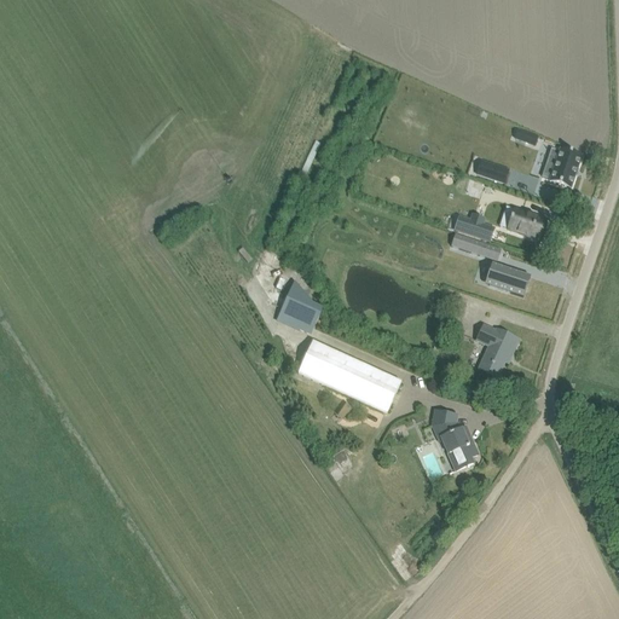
[(519,131),(515,139),(530,144),(532,136),(519,131)]
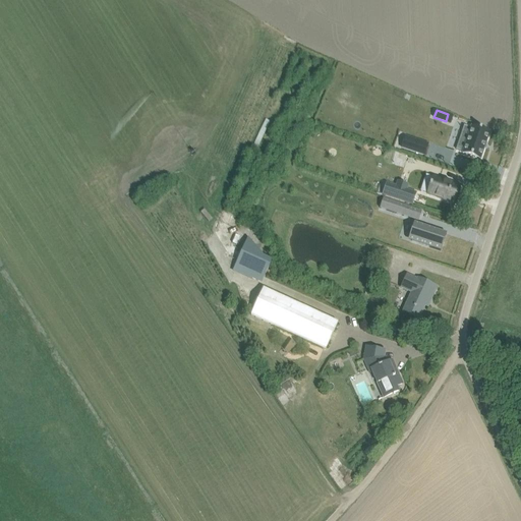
[(463,152),(462,154),(480,159),(488,132),(471,126),(470,128),(464,126),(456,150),(463,152)]
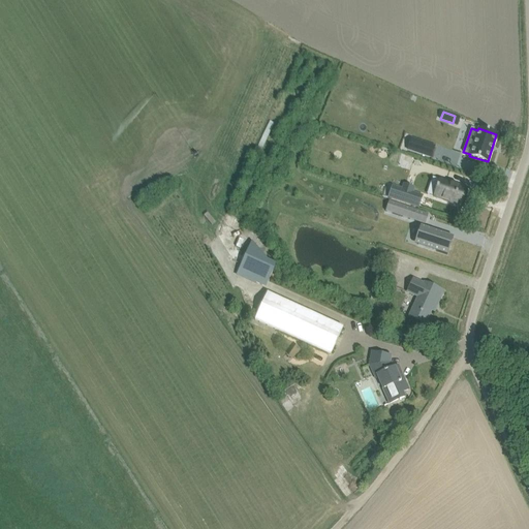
[(411,138),(407,150),(431,157),(434,147),(411,138)]
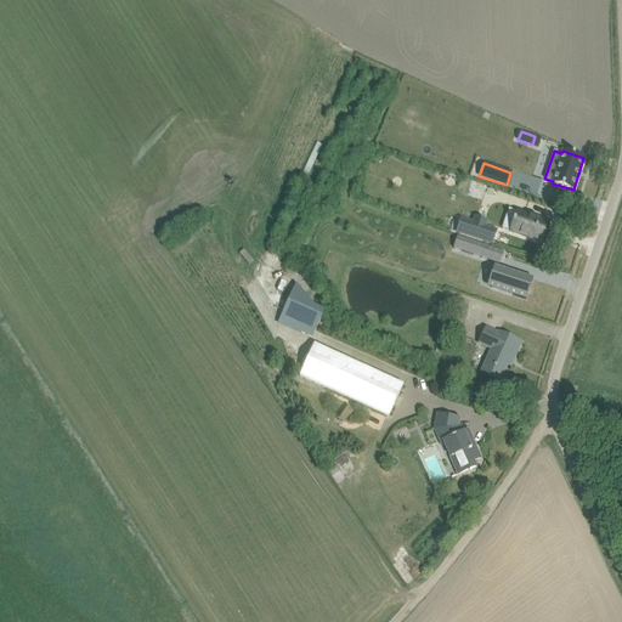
[(510,231),(510,232),(542,243),(549,222),(516,211),(514,218),(512,222),(513,222),(510,231)]
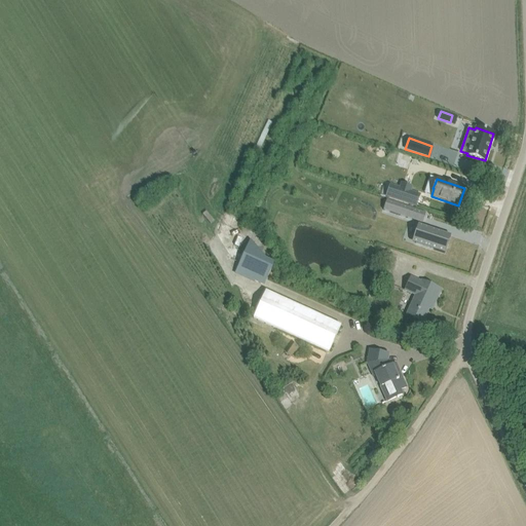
[(389,185),(386,196),(416,207),(419,195),(411,192),(399,188),(389,185)]
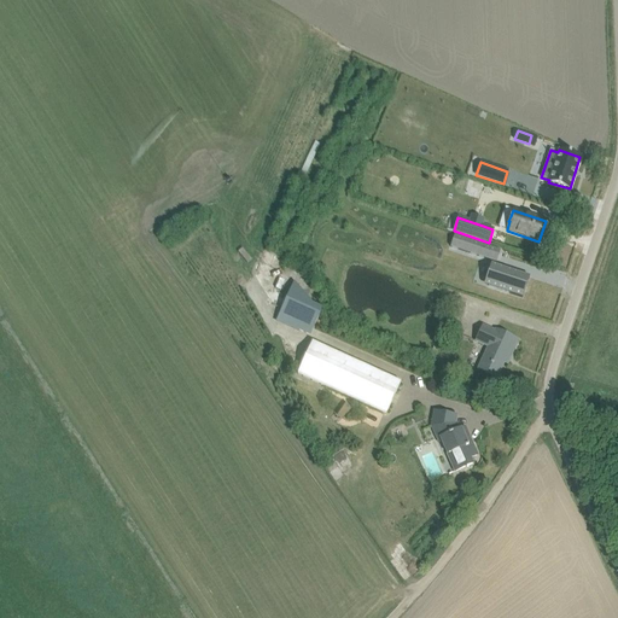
[(454,235),(450,248),(496,263),(500,251),(454,235)]
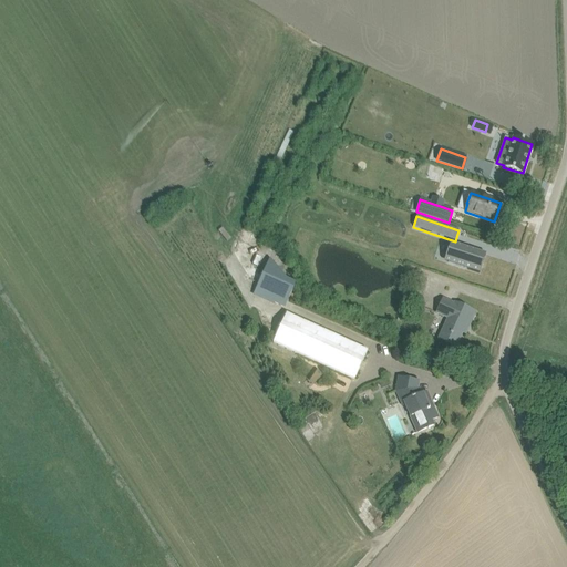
[(451,243),(444,260),(478,271),(485,254),(451,243)]
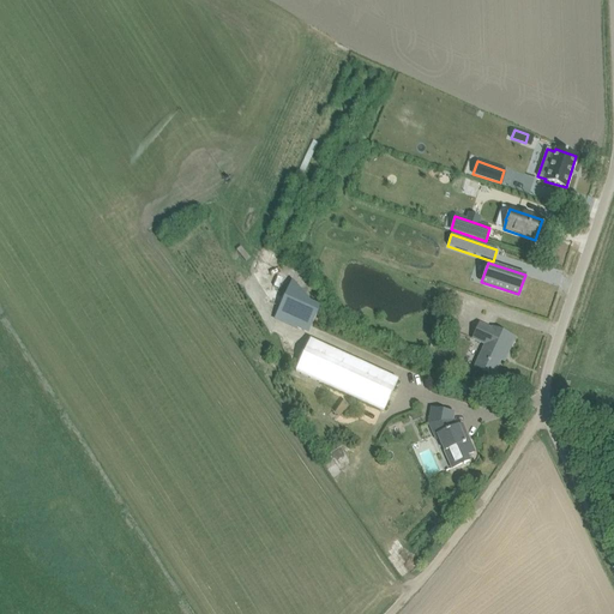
[(318,311),(292,281),(275,318),(308,333),(318,311)]
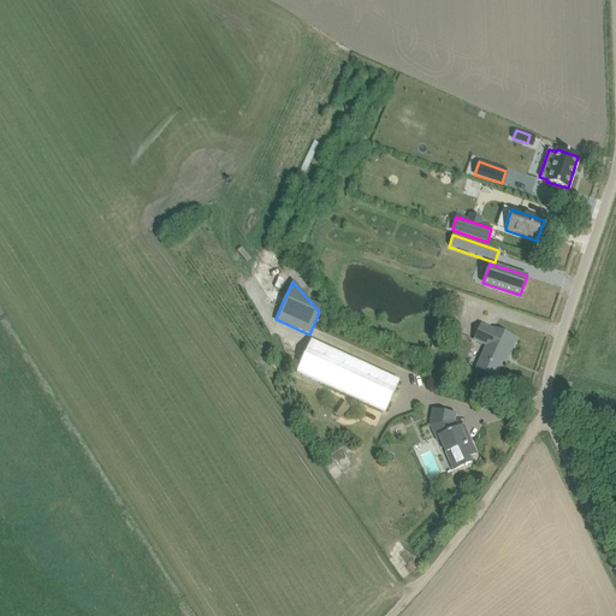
[(486,347),(477,368),(495,377),(505,354),(509,355),(516,339),(495,330),(493,331),(481,325),(474,341),(486,347)]
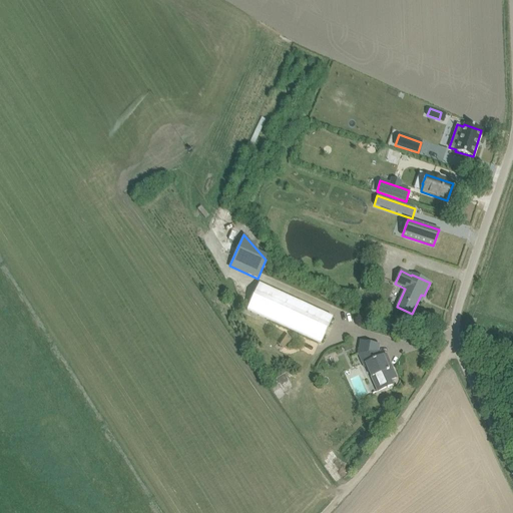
[(321,344),(333,317),(259,284),(246,311),(321,344)]
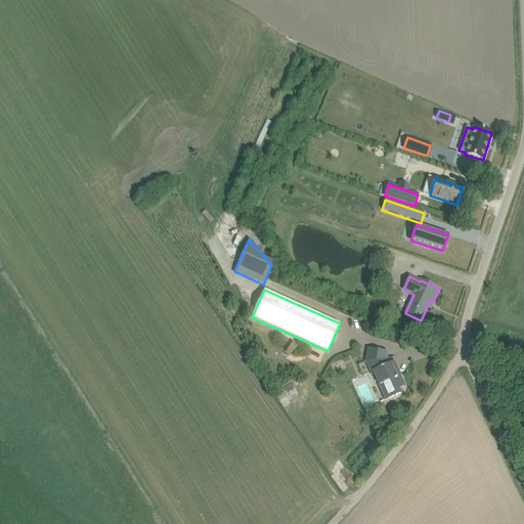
[(293,342),(285,349),(290,354),(298,347),(293,342)]
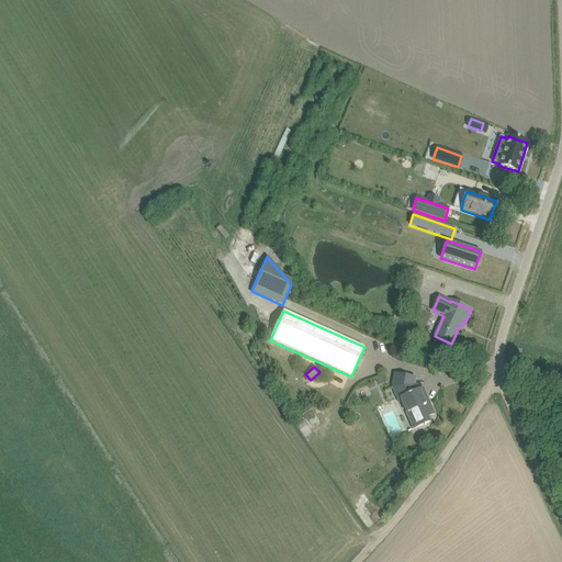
[(414,379),(404,377),(402,377),(401,388),(395,388),(414,429),(429,422),(427,417),(434,414),(423,389),(416,392),(413,385),(414,379)]
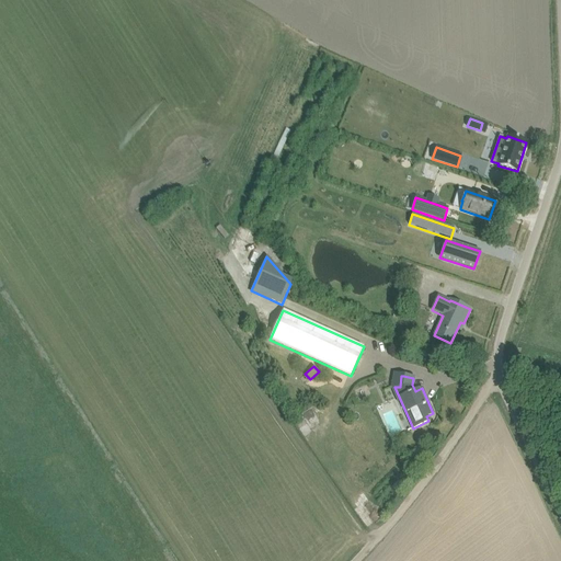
All buildings are outlined.
